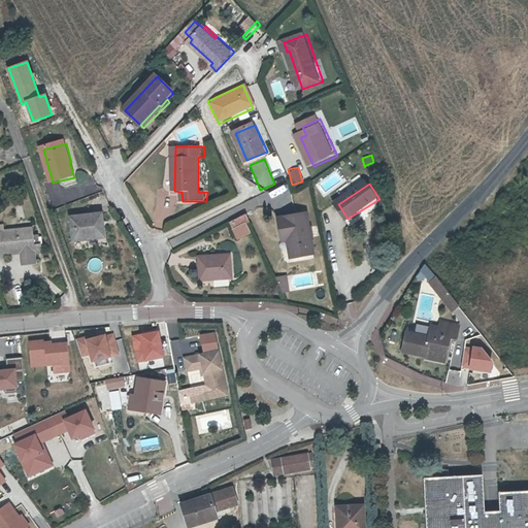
[(102,209),(71,217),(77,239),(107,232),(102,209)]
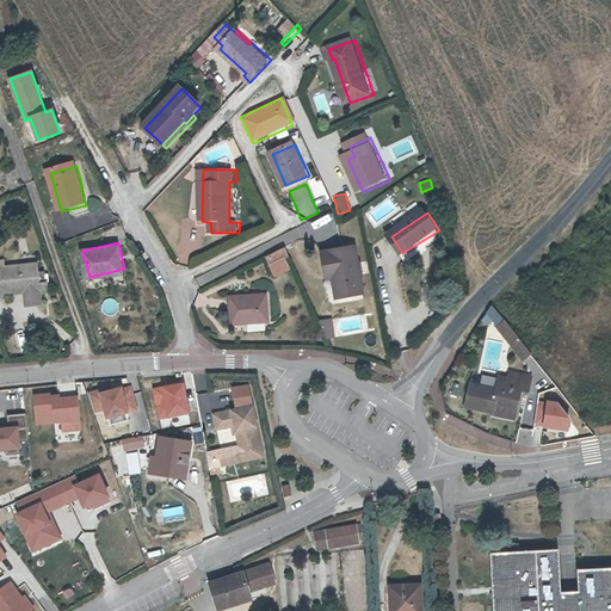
[(338,272),(341,296),(364,292),(356,247),(322,253),(326,275),(338,272)]
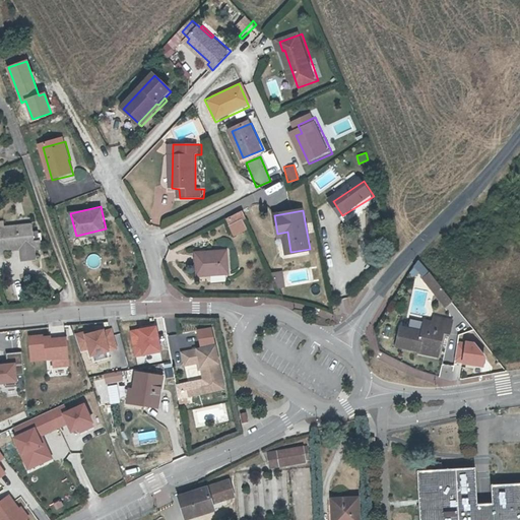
[(232,228),(247,219),(244,211),(228,218),(232,228)]
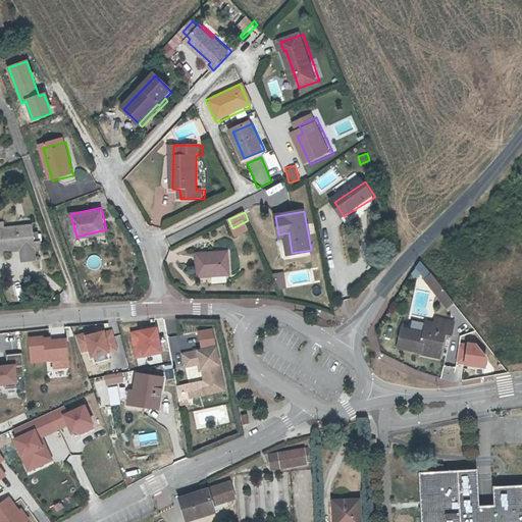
[(37,248),(36,235),(35,226),(5,228),(5,223),(0,222),(0,249),(7,250),(22,249),(22,261),(36,261),(36,253),(35,248),(37,248)]
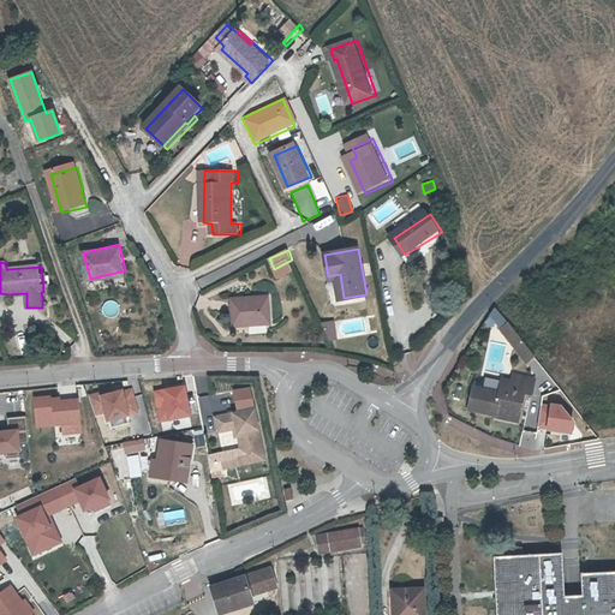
[(340,274),(328,276),(330,286),(333,286),(335,300),(344,298),(340,274)]
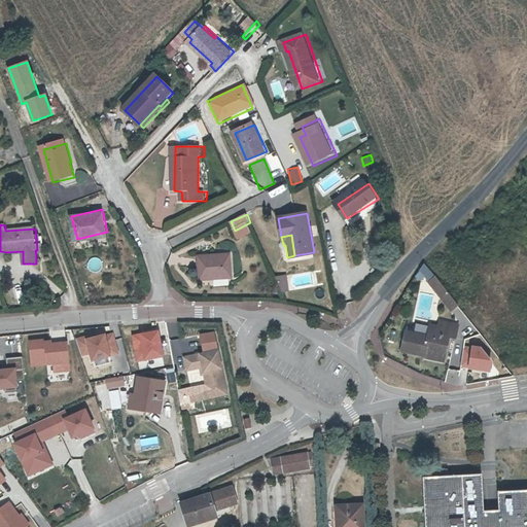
[(41,237),(36,237),(37,250),(35,250),(36,255),(44,254),(43,245),(41,245),(41,237)]
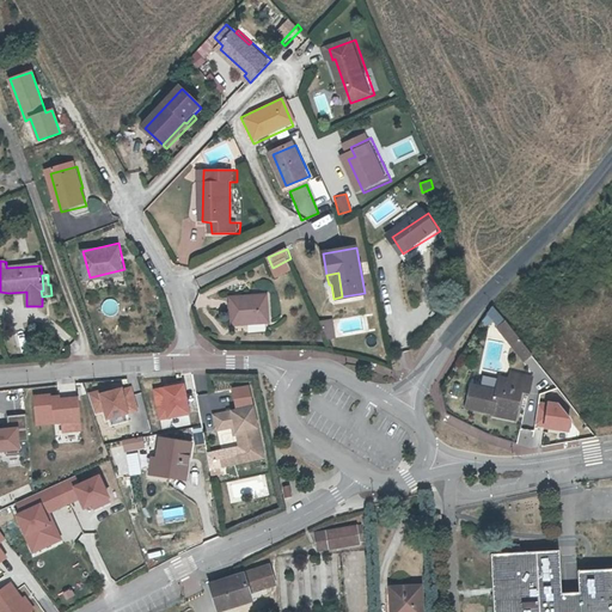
[(267,297),(232,300),(233,328),(269,325),(267,297)]
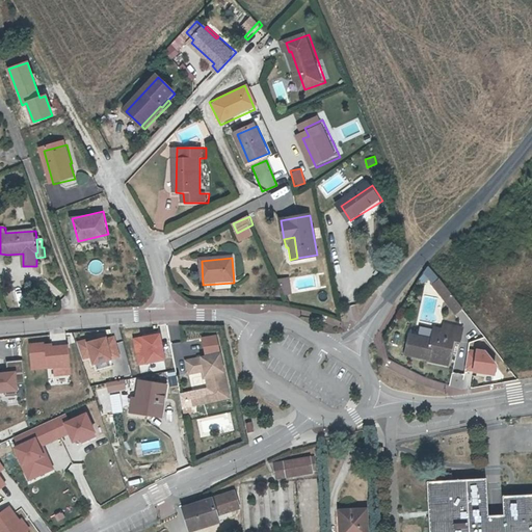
[(429,267),(422,271),(428,282),(435,277),(429,267)]
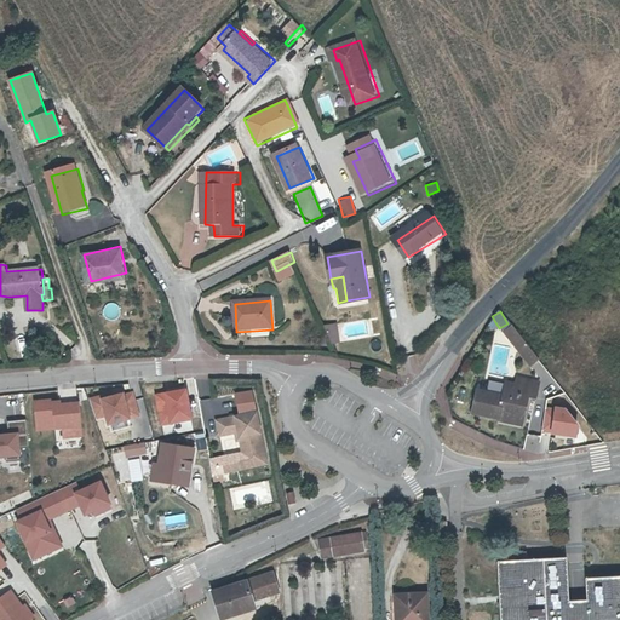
[(325,323),(327,343),(339,340),(336,321),(325,323)]
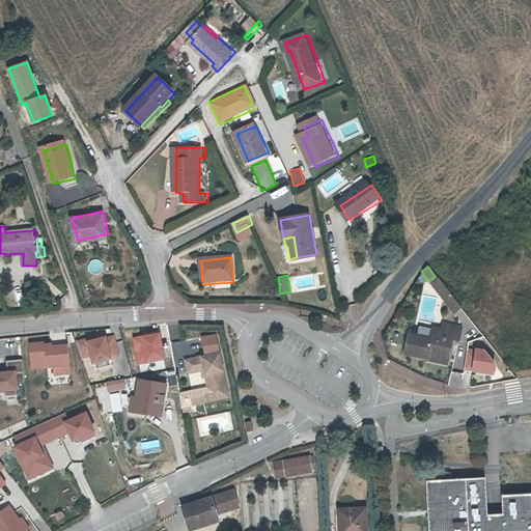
[(447,305),(454,300),(454,299),(441,282),(439,284),(435,280),(430,283),(447,305)]
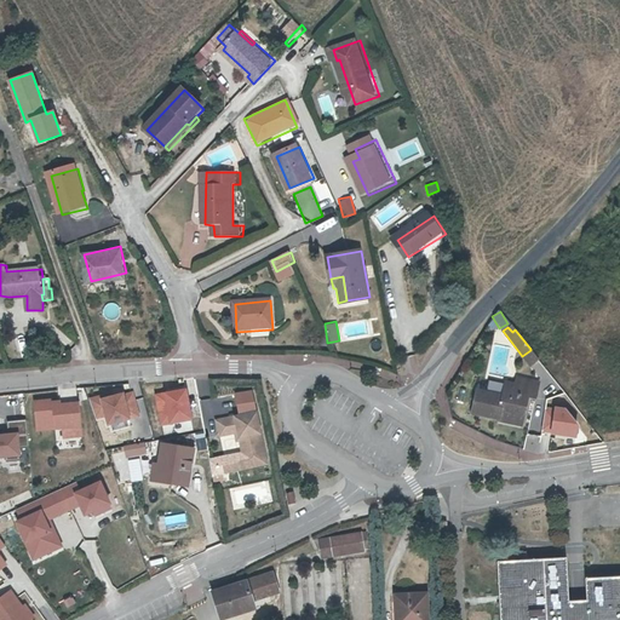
[(541,363),(530,350),(522,356),(533,369),(541,363)]
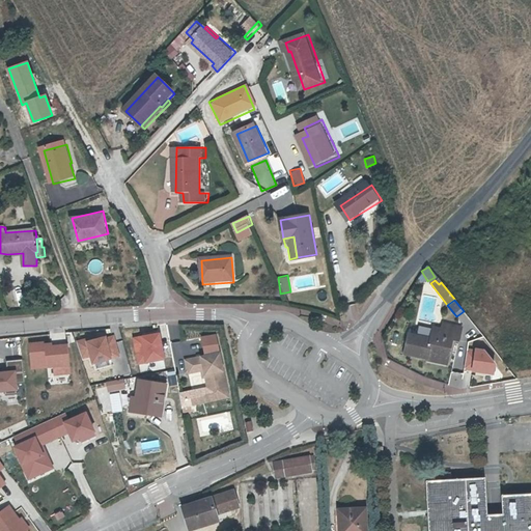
[(428,353),(447,356),(452,336),(459,338),(462,325),(444,322),(443,328),(432,326),(430,337),(409,333),(404,353),(427,358),(428,353)]
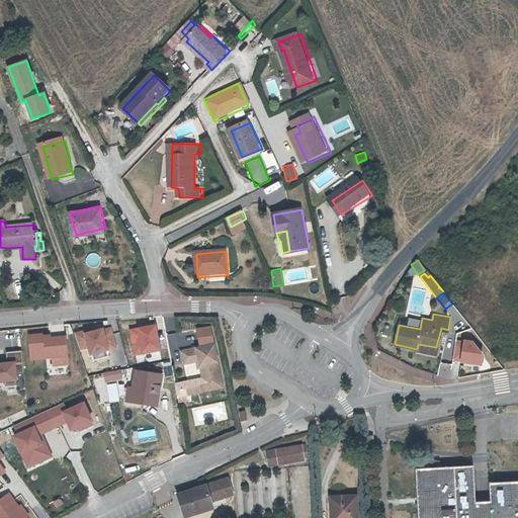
[(154,324),(130,329),(135,355),(160,350),(154,324)]
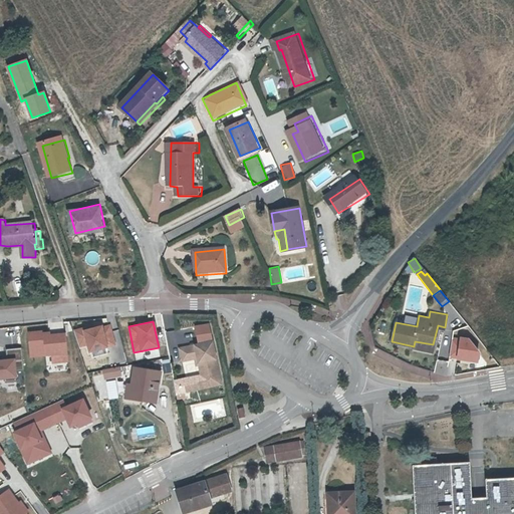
[(109,322),(78,330),(83,352),(114,344),(109,322)]
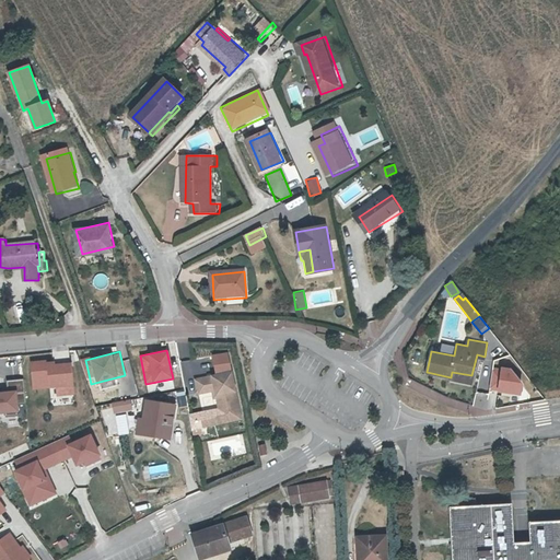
[(54,359),(30,361),(32,387),(56,385),(57,395),(73,393),(71,361),(55,363),(54,359)]
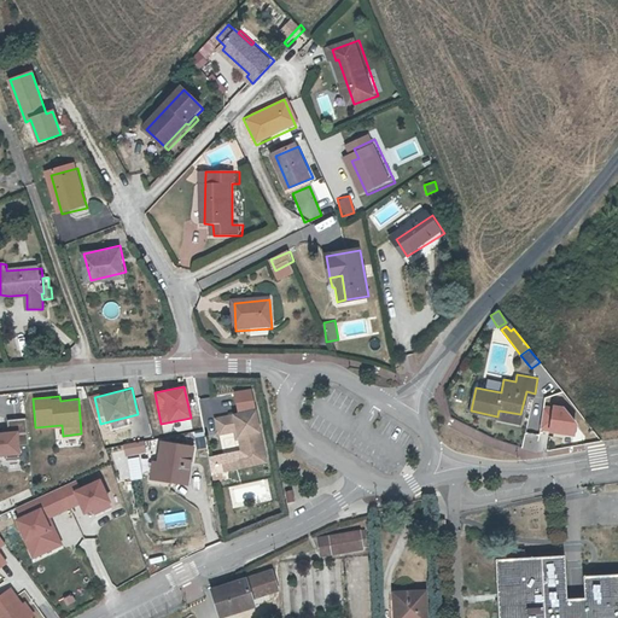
[(565,406),(544,402),(541,429),(575,436),(577,424),(565,406)]
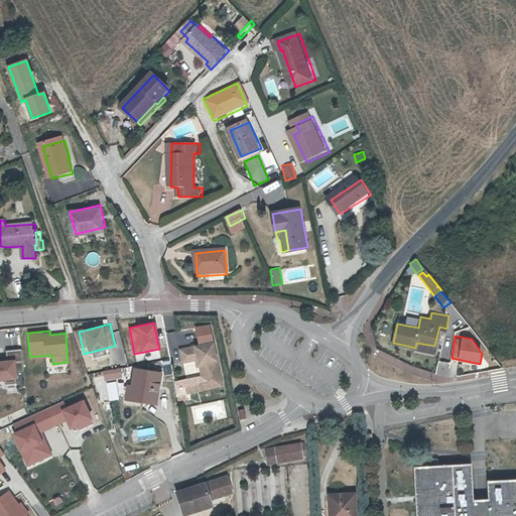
[(206,381),(219,378),(211,339),(178,346),(180,359),(194,356),(196,356),(198,362),(200,372),(204,371),(206,381)]
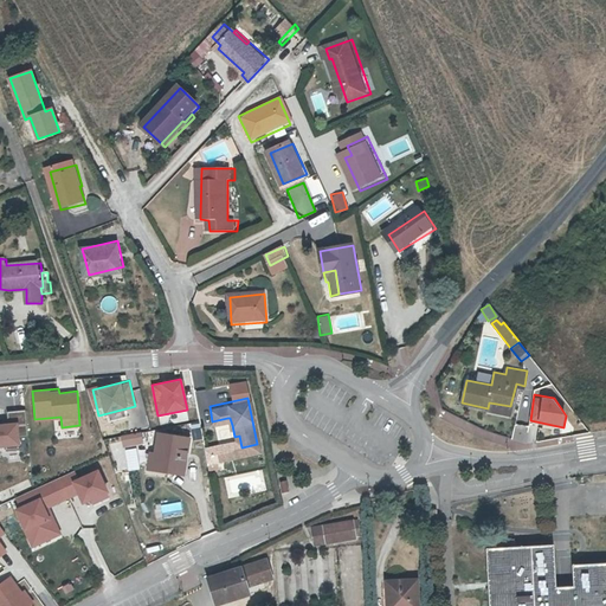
[(489,403),(488,408),(509,412),(510,406),(489,403)]
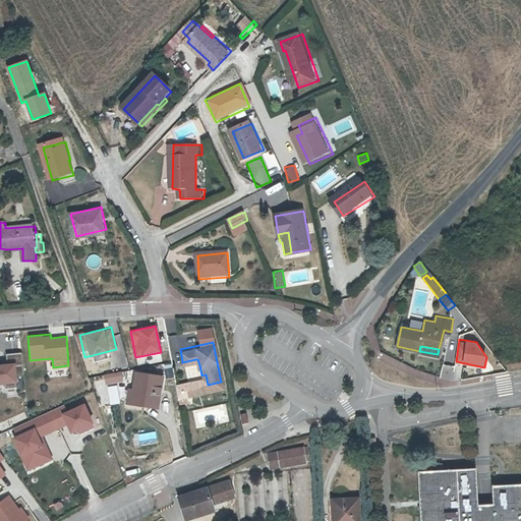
[(15,363),(0,364),(0,383),(17,383),(15,363)]
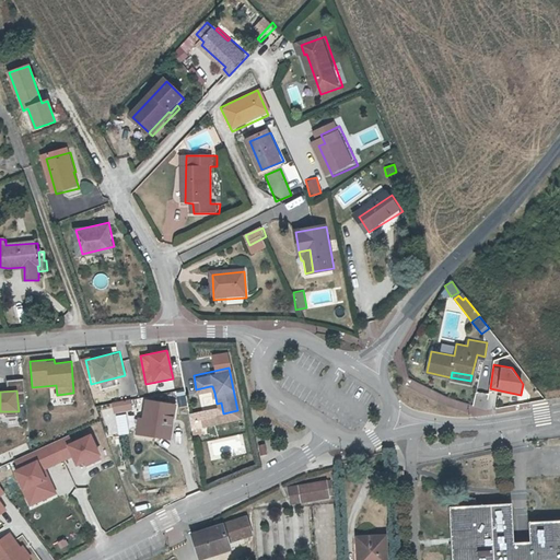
[(172,404),(146,399),(141,429),(167,432),(172,404)]
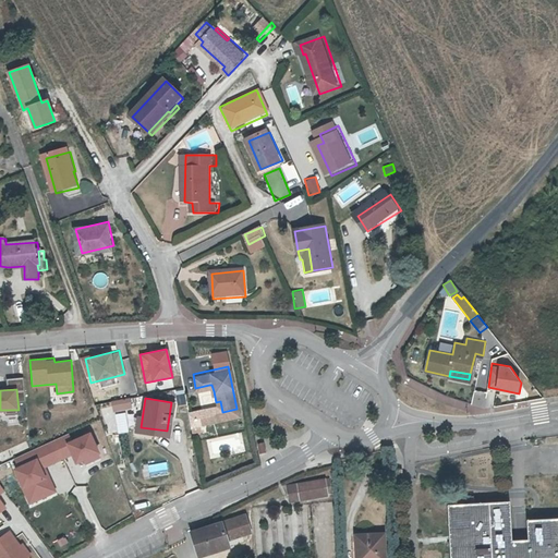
[(238,413),(237,409),(222,412),(220,401),(216,402),(219,416),(238,413)]
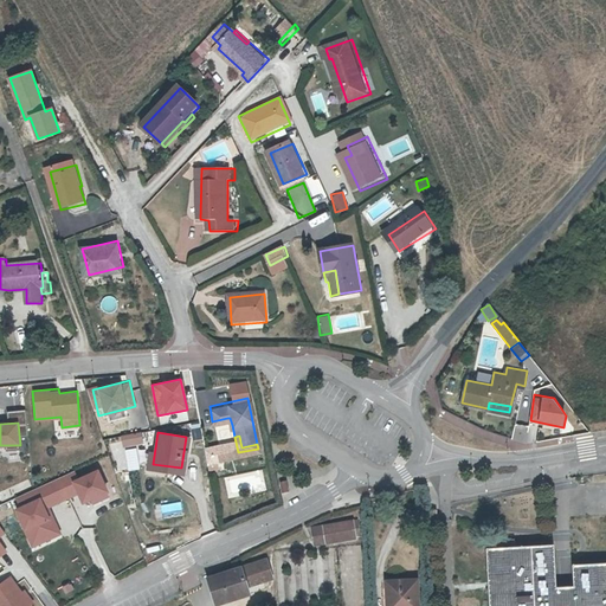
[(214,443),(202,445),(205,459),(206,468),(216,466),(213,458),(217,458),(214,443)]
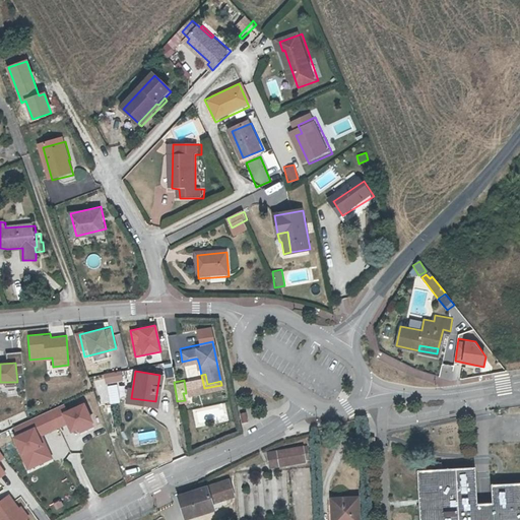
[(57,404),(8,427),(28,470),(53,459),(42,435),(67,423),(71,432),(92,423),(83,402),(61,412),(57,404)]
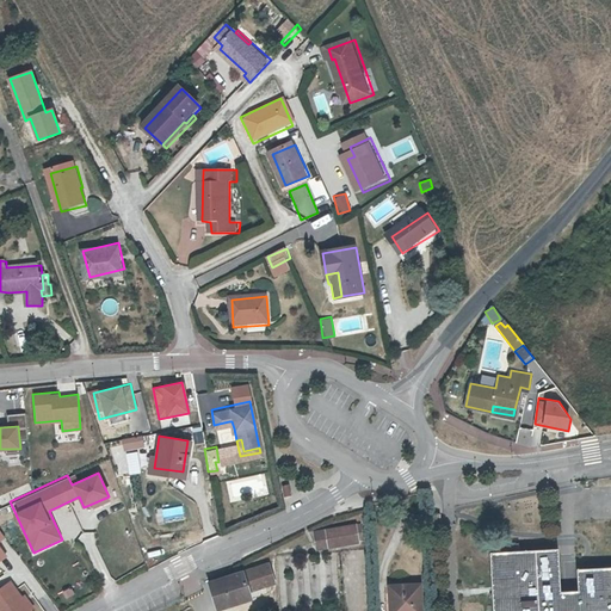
[(610,483),(590,486),(592,517),(610,516),(610,483)]
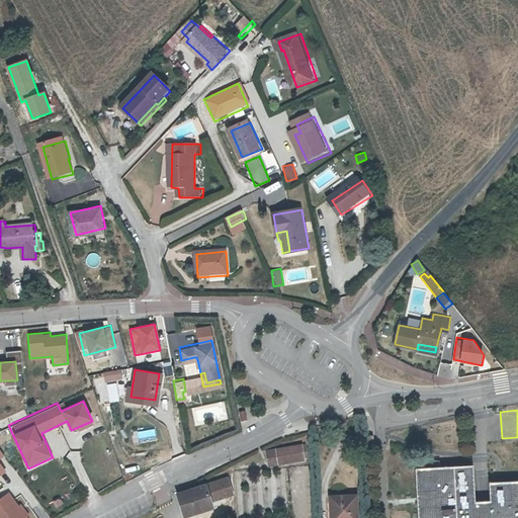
[(155,428),(136,430),(138,441),(157,438),(155,428)]
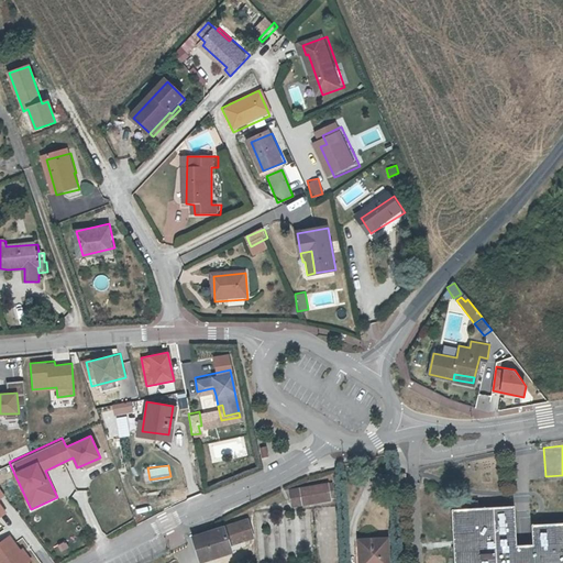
[(107,490),(117,486),(111,476),(101,481),(107,490)]
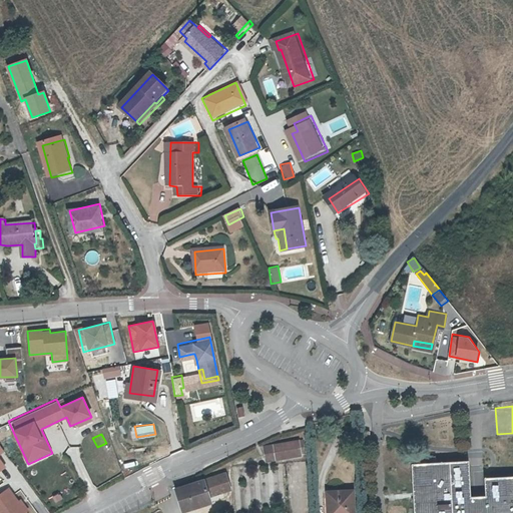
[(298,441),(264,448),(266,462),(300,455),(298,441)]
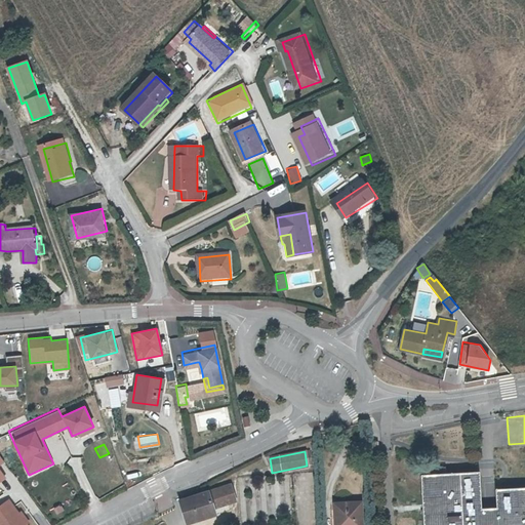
[(480,471),(420,474),(423,524),(524,524),(524,486),(495,488),(496,507),(482,508),(480,471)]
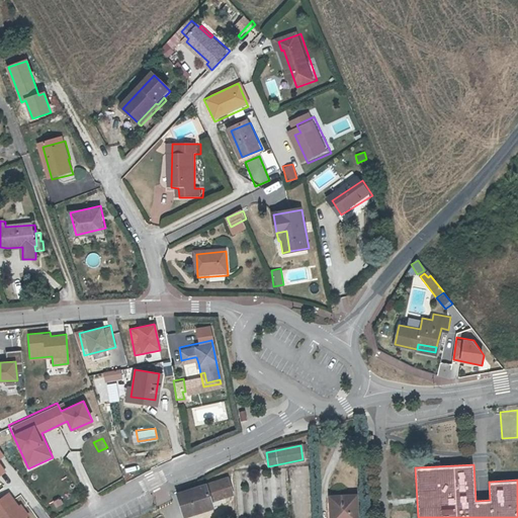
[(175,495),(179,508),(192,504),(195,513),(208,509),(207,502),(230,495),(225,479),(175,495)]
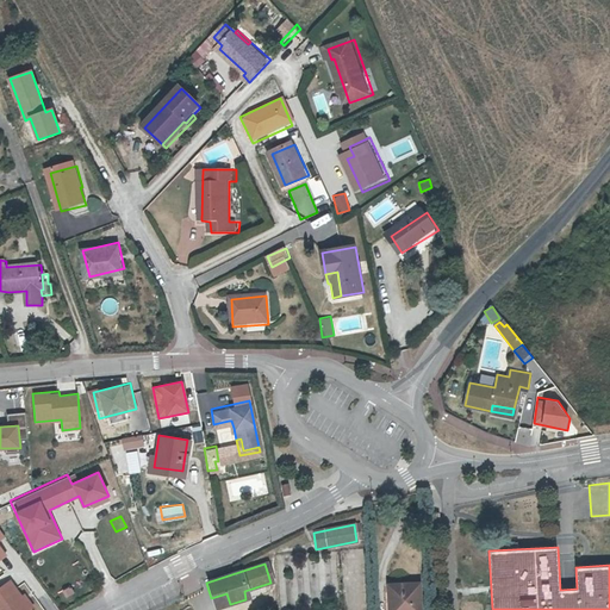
[(0,609),(29,609),(20,598),(10,583),(0,589),(0,609)]
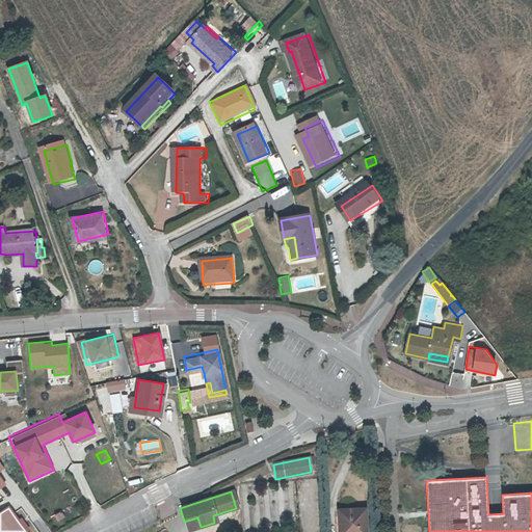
[(366,531),(366,509),(340,510),(340,531),(366,531)]
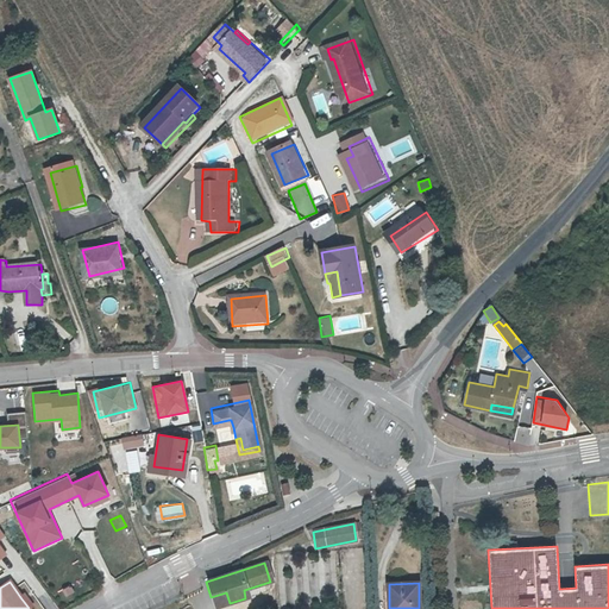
[(226,592),(211,597),(214,608),(230,603),(226,592)]
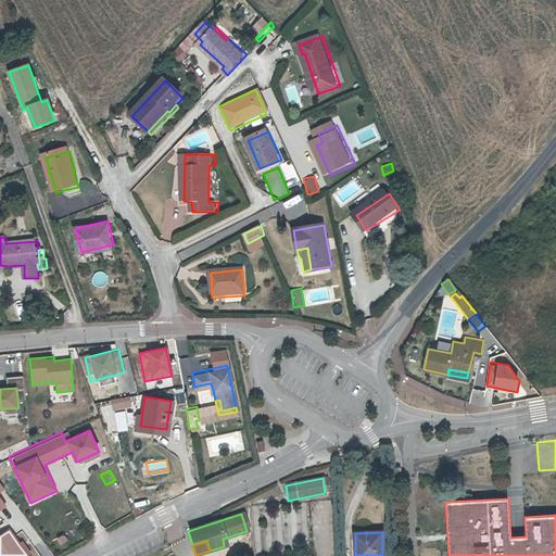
[(19,545),(26,555),(29,555),(22,543),(19,545)]
